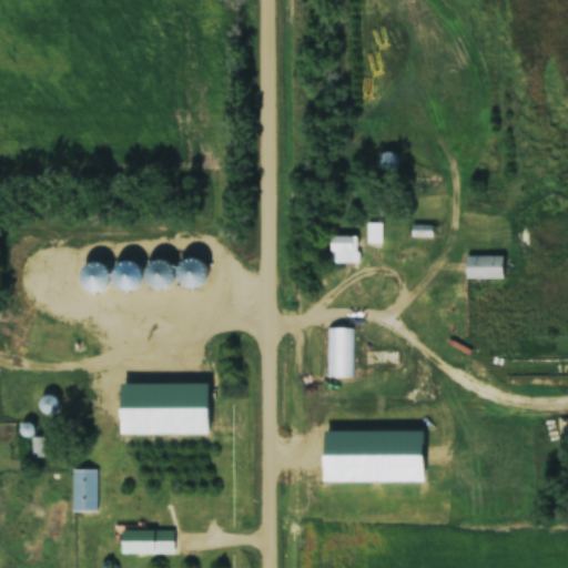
[(381,171),(398,170),(397,154),(379,155),(381,171)]
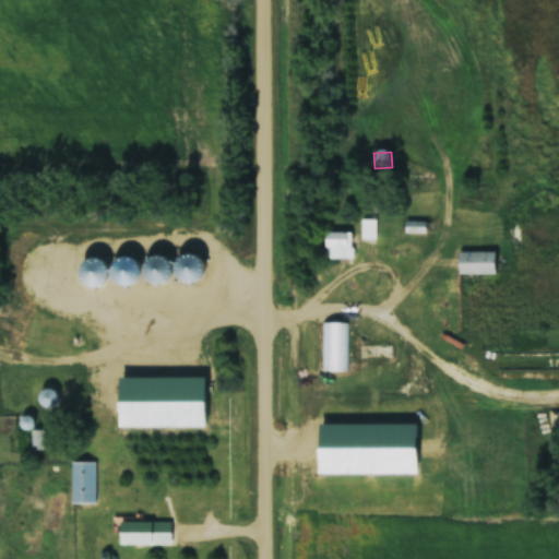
[(376,221),(361,221),(361,240),(376,240),(376,221)]
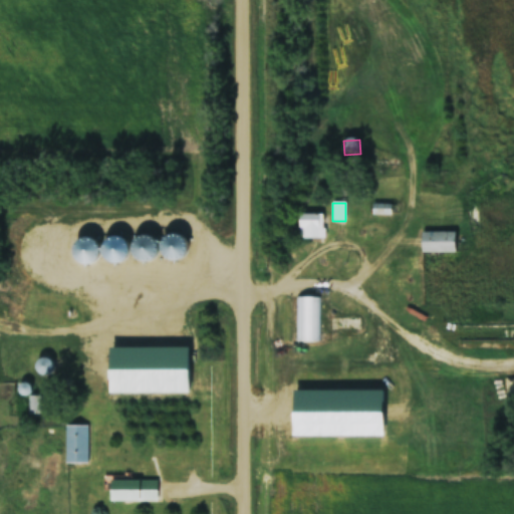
[(373,216),(392,216),(392,205),(373,205),(373,216)]
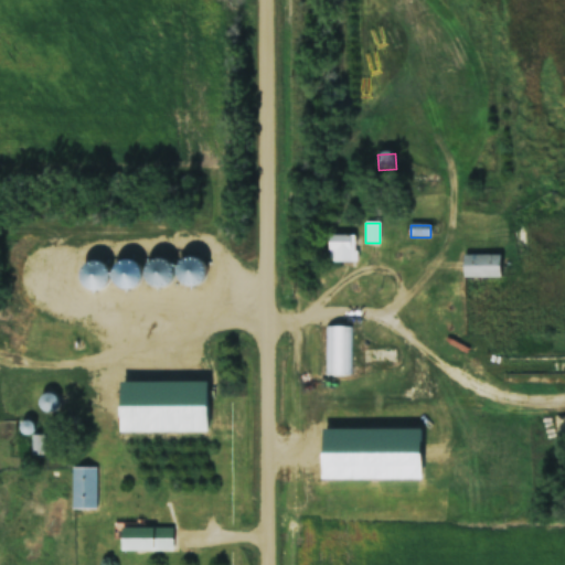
[(358,236),(331,236),(331,263),(358,263),(358,236)]
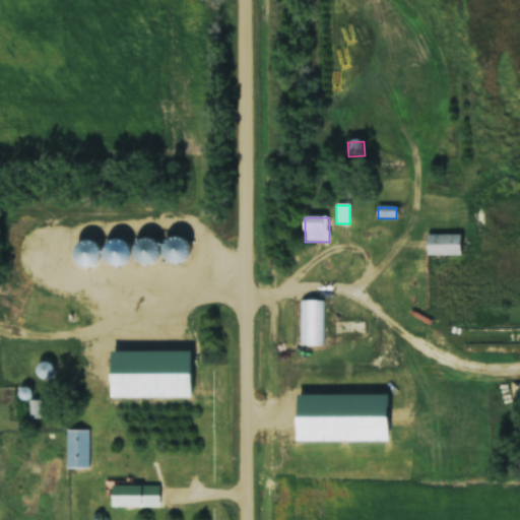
[(462,235),(428,235),(428,256),(462,256),(462,235)]
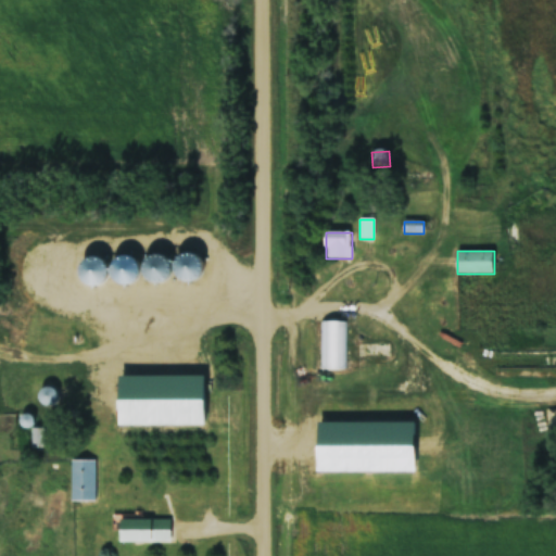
[(174,262),(182,282),(202,274),(193,253),(174,262)]
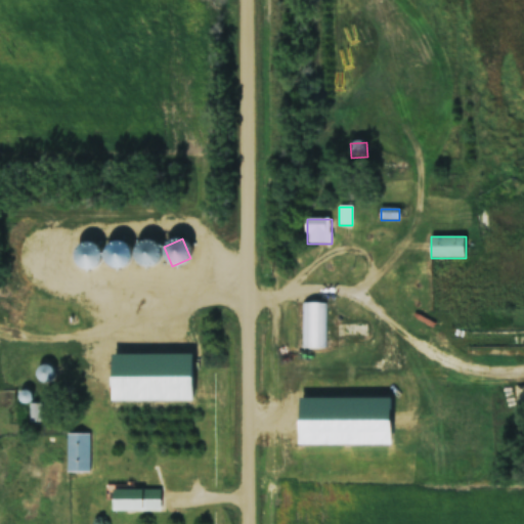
[(302,350),(325,350),(325,304),(302,304),(302,350)]
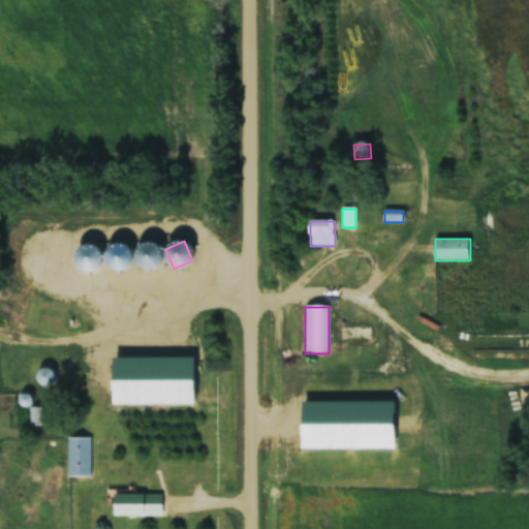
[(116,405),(197,405),(196,359),(116,359),(116,405)]
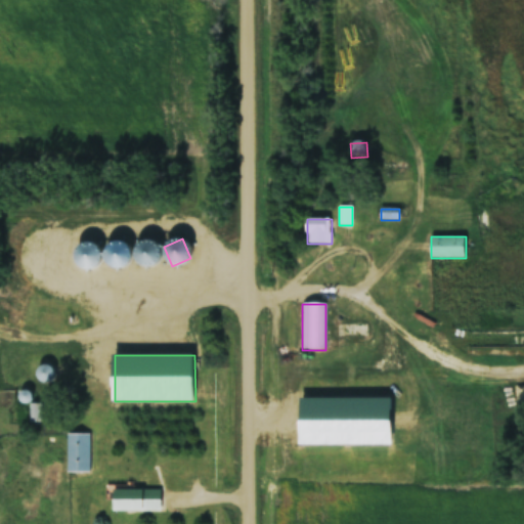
[(55,376),(46,365),(36,374),(45,384),(55,376)]
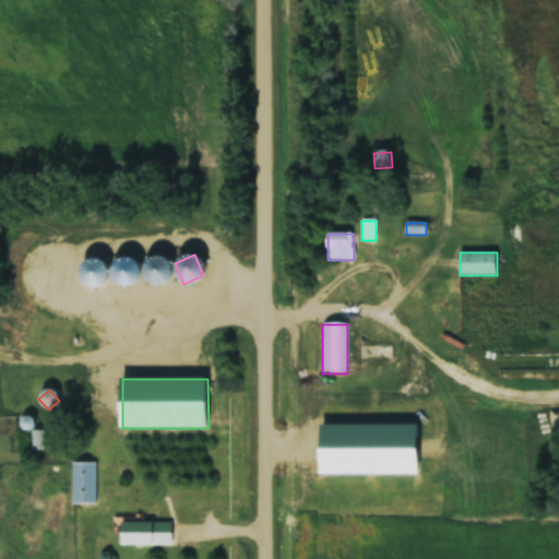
[(33,451),(43,450),(42,432),(33,433),(33,451)]
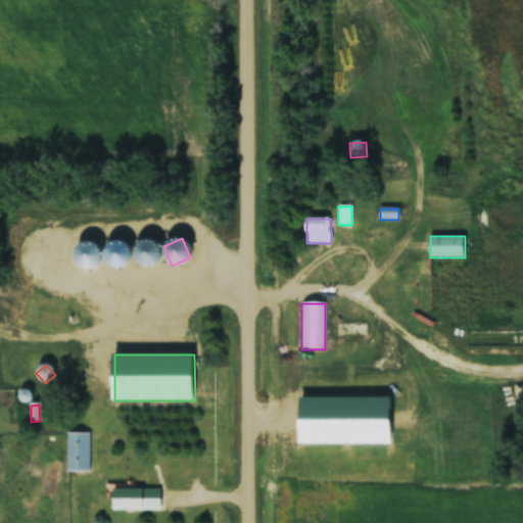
[(90,472),(90,433),(66,433),(66,473),(90,472)]
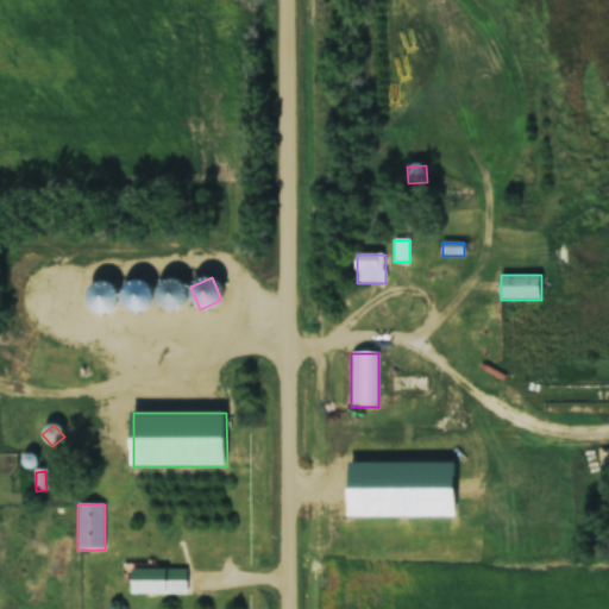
[(187,596),(187,569),(132,569),(132,596),(187,596)]
